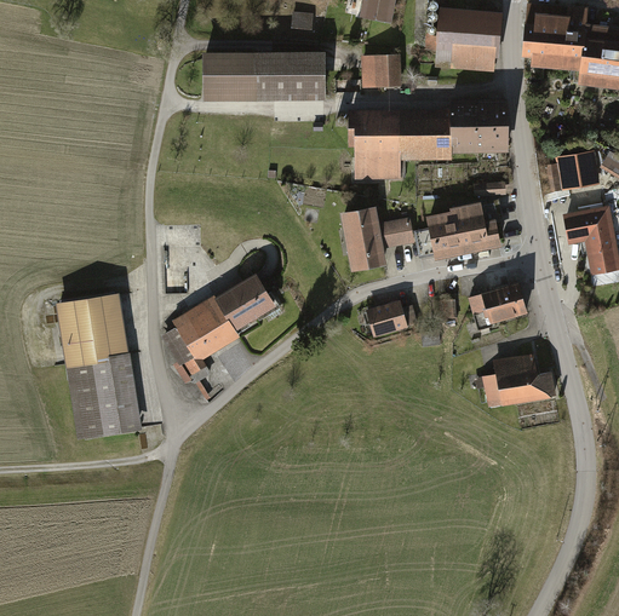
[(364,0),(361,17),(391,22),(395,0),(364,0)]
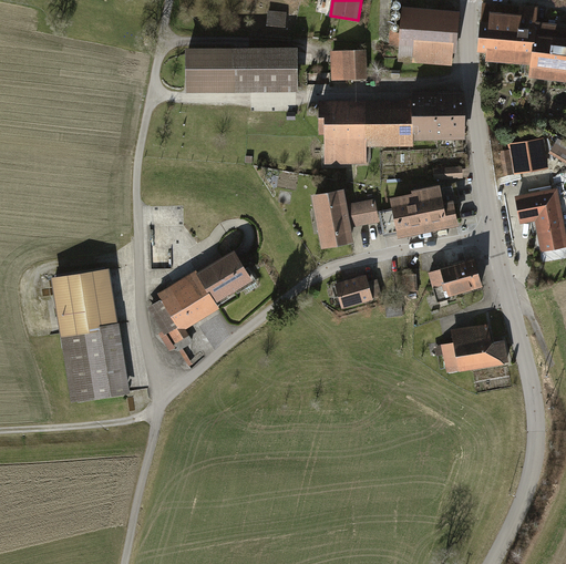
[(399,44),(398,61),(450,65),(455,10),(424,7),(424,0),(392,0),(388,43),(399,44)]
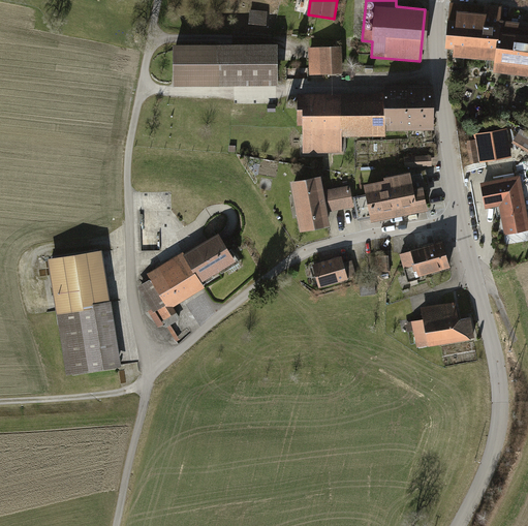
[(527,22),(500,19),(500,5),(485,4),(485,12),(478,11),(478,4),(449,2),(448,19),(447,19),(445,44),(455,45),(454,48),(495,51),(495,63),(527,66),(527,22)]
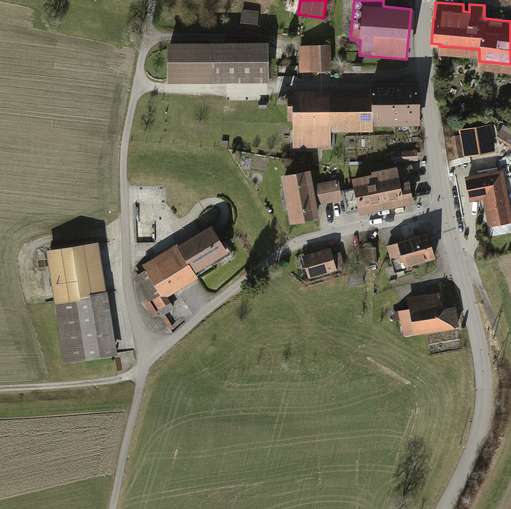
[(260,10),(241,7),(239,20),(258,22),(260,10)]
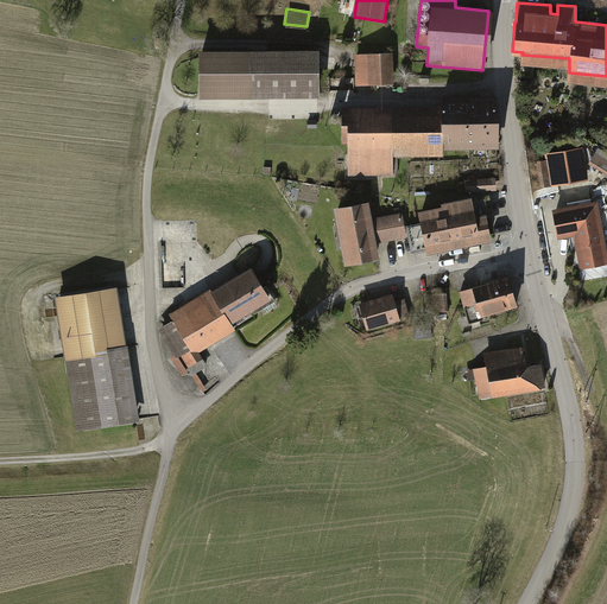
[(318,52),(198,52),(198,99),(318,99),(318,52)]
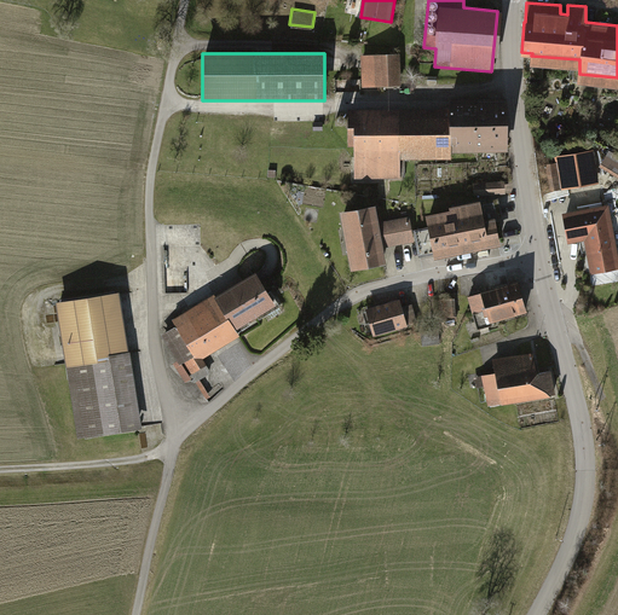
[(400,53),(359,54),(361,87),(400,86),(400,53)]
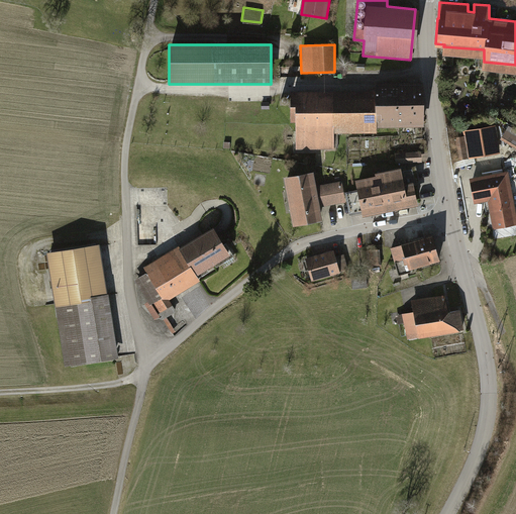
[(296,122),(297,148),(334,147),(334,133),(400,131),(399,127),(399,108),(399,84),(376,85),(376,92),(291,93),(292,122),(296,122)]
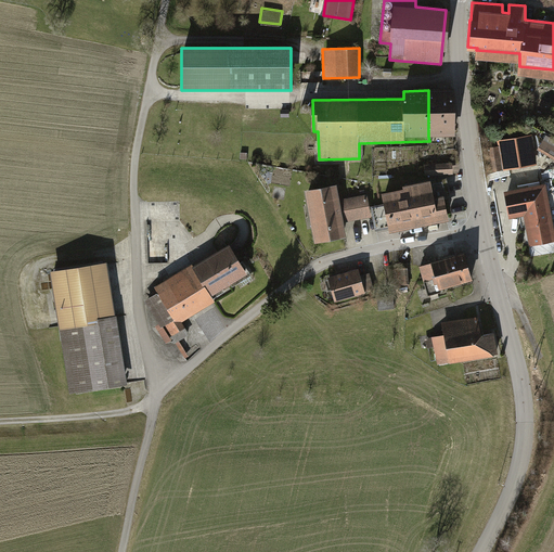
[(428,90),(428,116),(452,115),(451,90),(428,90)]
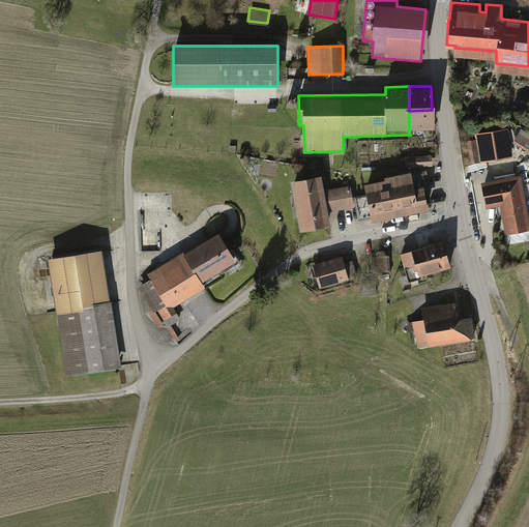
[(432,110),(409,111),(409,130),(432,129),(432,110)]
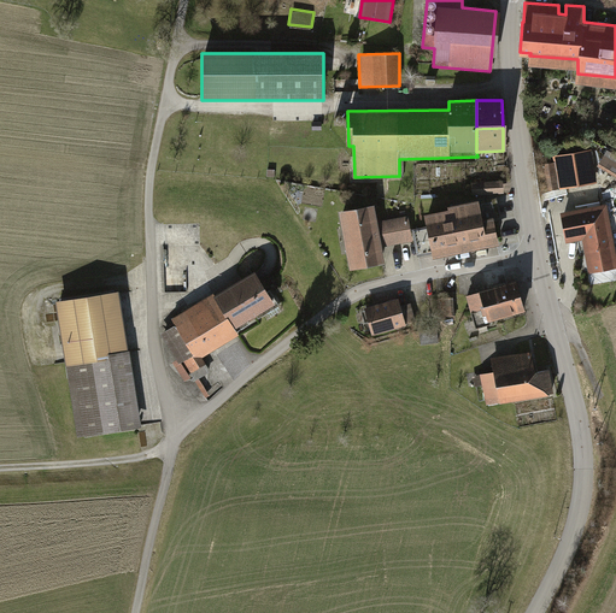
[(537,165),(541,192),(597,183),(592,149),(551,157),(552,163),(537,165)]
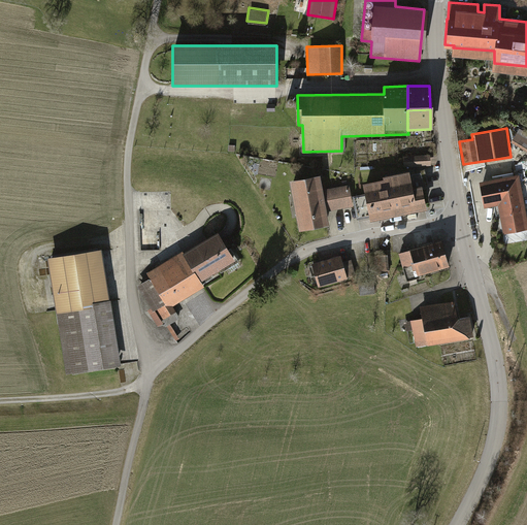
[(526,133),(519,129),(511,141),(526,151),(526,133)]
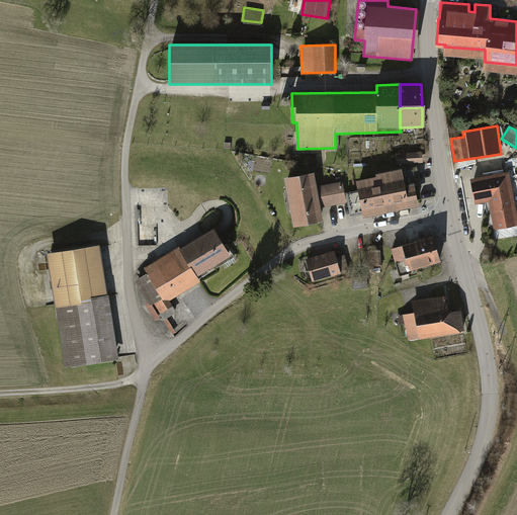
[(426,152),(396,152),(396,162),(422,162),(422,160),(426,160),(426,152)]
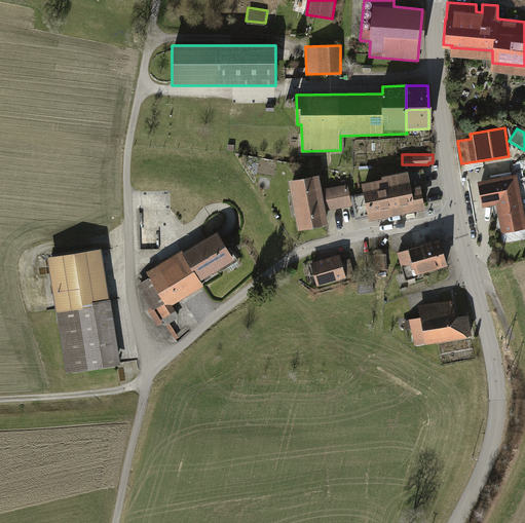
[(501,233),(524,229),(524,218),(520,186),(524,185),(524,162),(514,164),(515,175),(478,182),(482,208),(496,204),(501,233)]
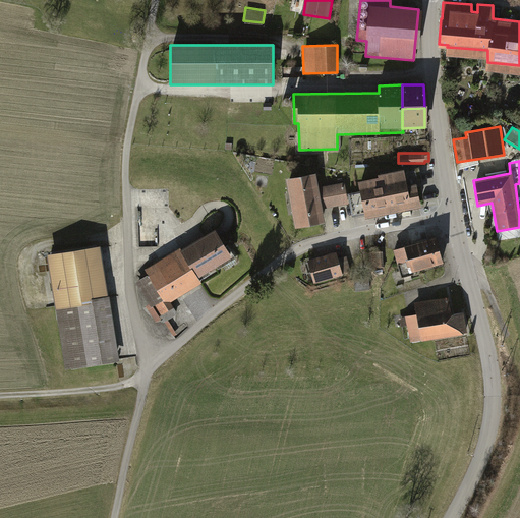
[(380,179),(359,183),(366,219),(421,208),(416,185),(408,186),(404,171),(379,176),(380,179)]
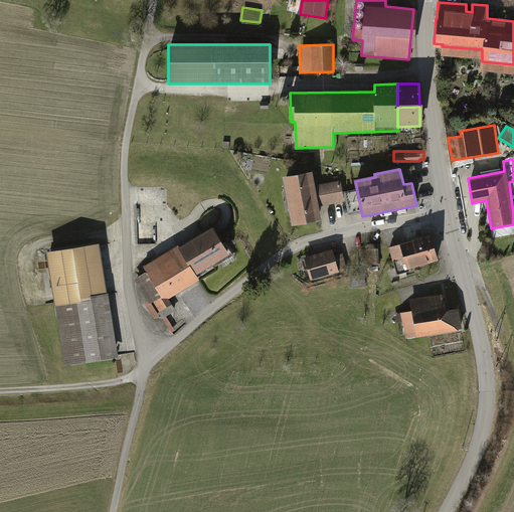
[(282,176),(286,201),(341,191),(340,180),(315,185),(312,171),(282,176)]
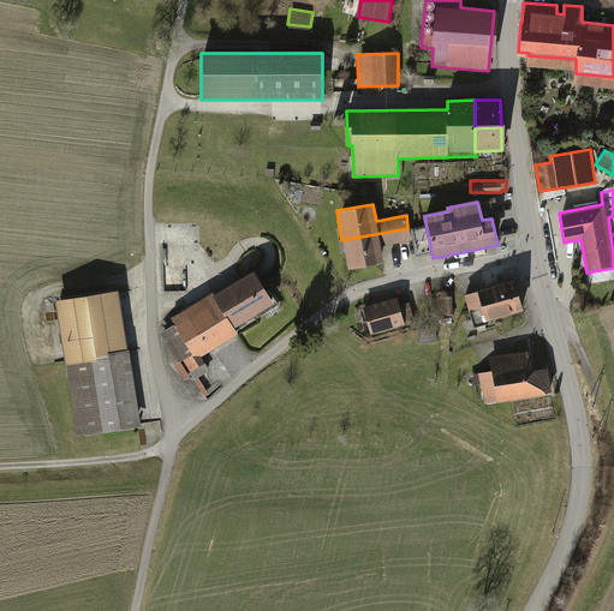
[(407,228),(341,240),(347,269),(383,263),(381,245),(410,240),(407,228)]
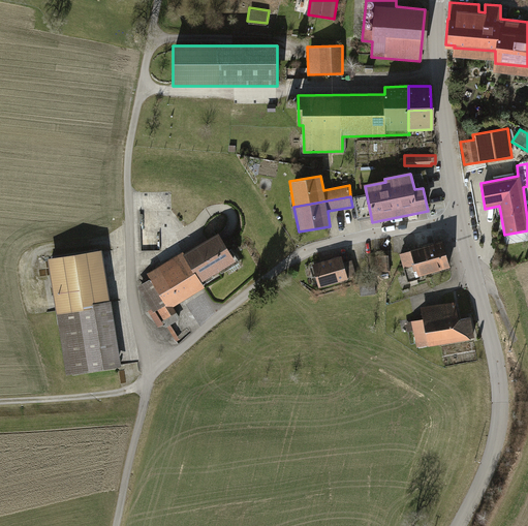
[(200,244),(218,273),(236,263),(218,234),(200,244)]
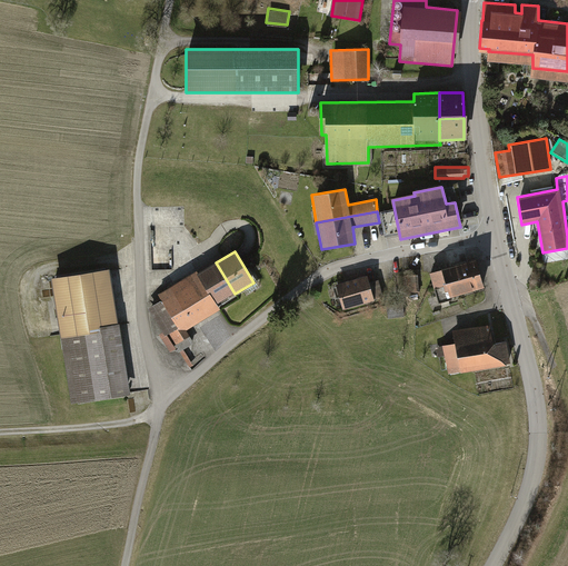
[(440,301),(482,289),(475,260),(431,272),(440,301)]
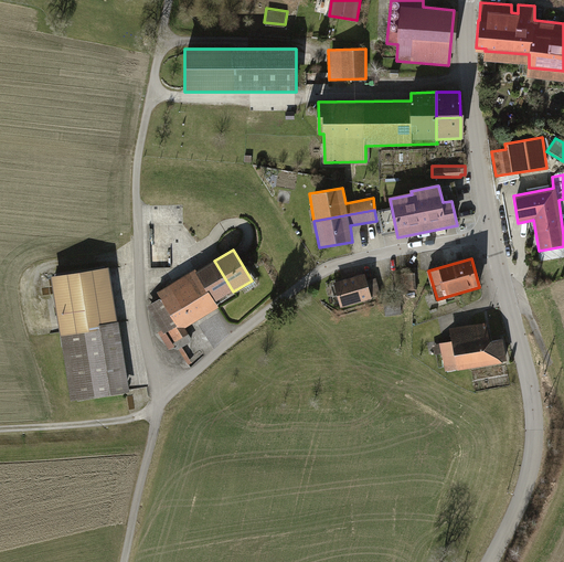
[(214,261),(195,273),(214,303),(233,292),(214,261)]
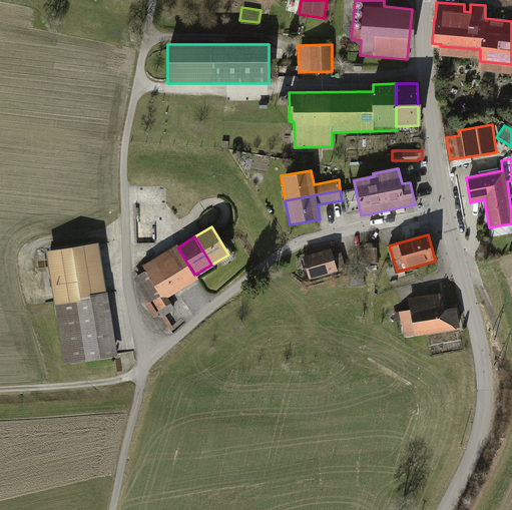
[(46,253),(64,363),(117,355),(100,245),(46,253)]
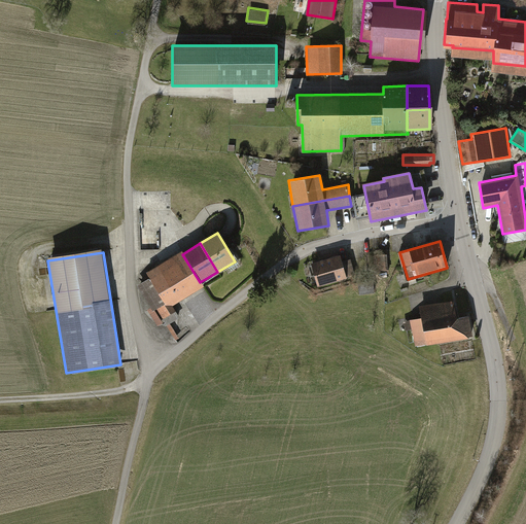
[(203,286),(200,282),(182,254),(181,252),(146,274),(149,279),(138,286),(151,307),(147,309),(158,325),(163,322),(161,318),(175,310),(172,305),(203,286)]
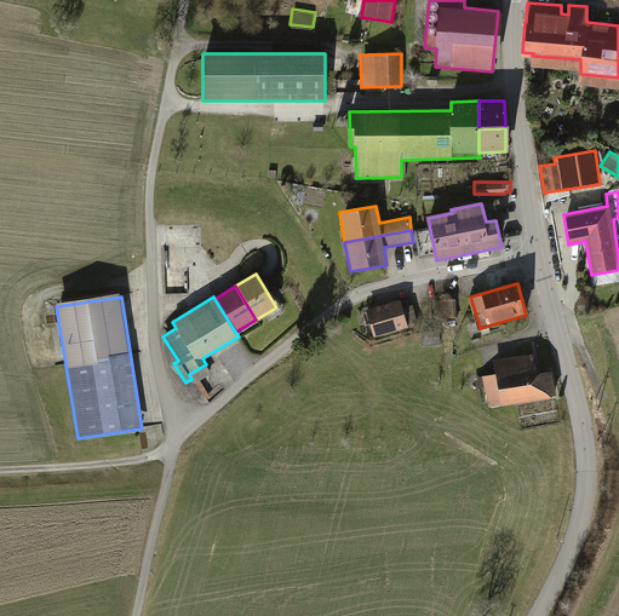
[(441,322),(456,321),(454,299),(440,299),(441,322)]
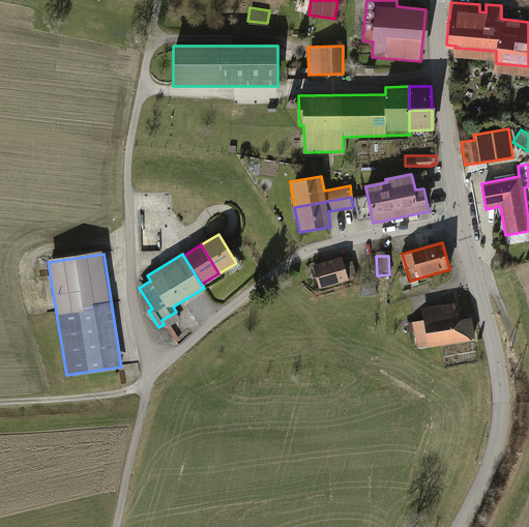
[(313,265),(319,288),(350,280),(349,277),(355,275),(352,261),(345,263),(343,257),(313,265)]
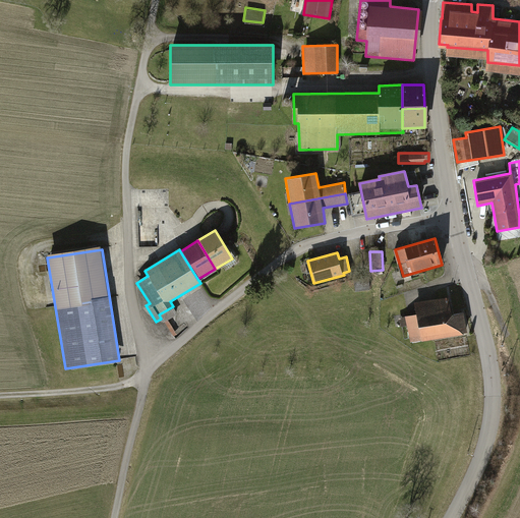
[(357,279),(353,279),(355,291),(370,288),(368,277),(366,277),(366,273),(357,274),(357,279)]
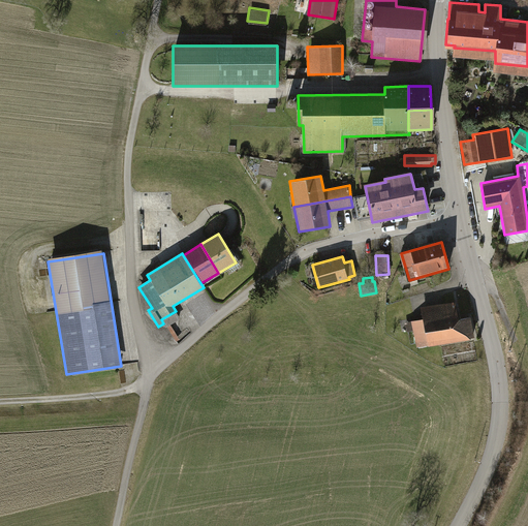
[(429,344),(429,346),(474,338),(471,317),(458,320),(455,302),(422,308),(424,319),(405,322),(407,332),(413,331),(416,346),(429,344)]
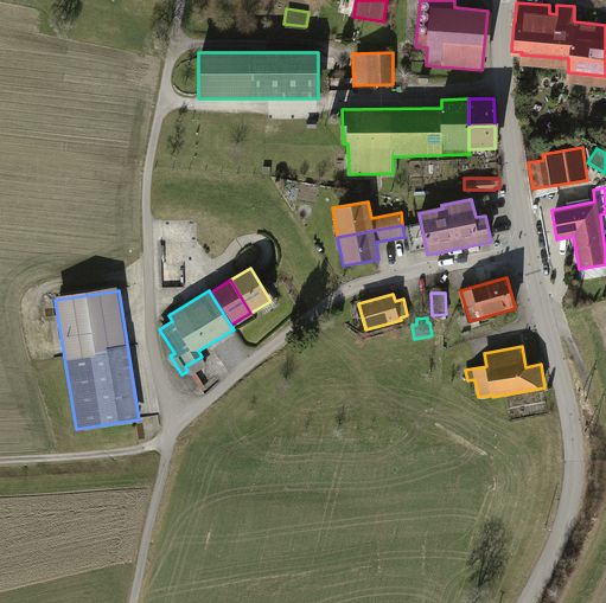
[(197,372),(191,376),(201,393),(206,390),(197,372)]
